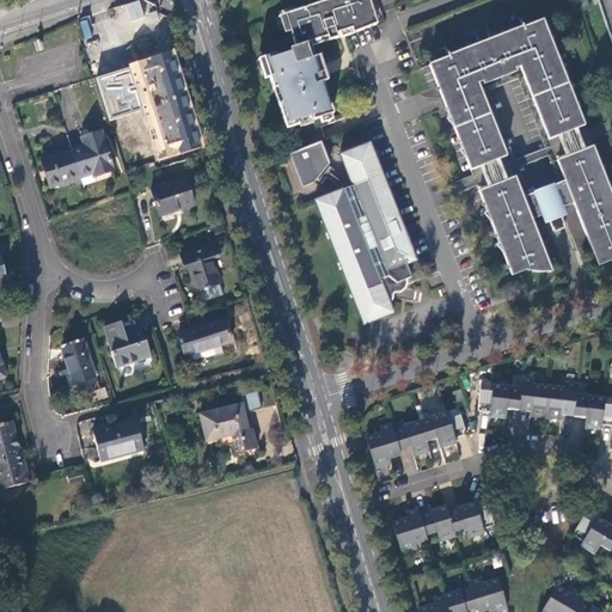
[(347,24),(379,13),(381,12),(377,0),(332,0),(285,17),(293,43),(347,24)]
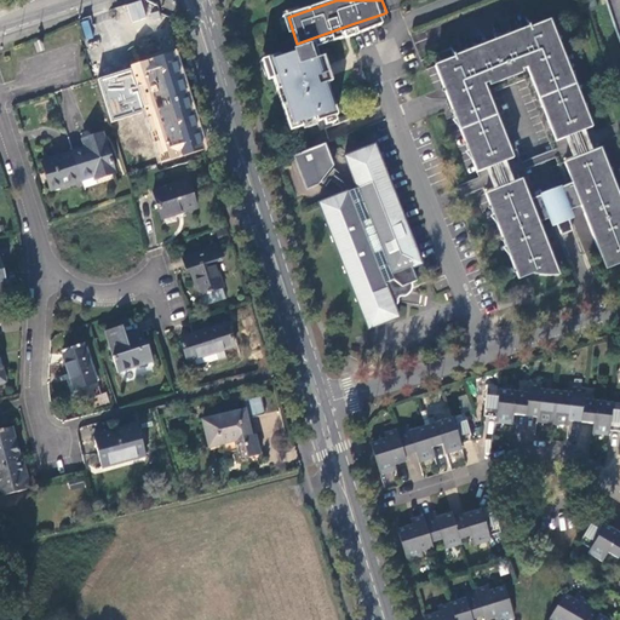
[(619,0),(607,0),(619,39),(619,0)]
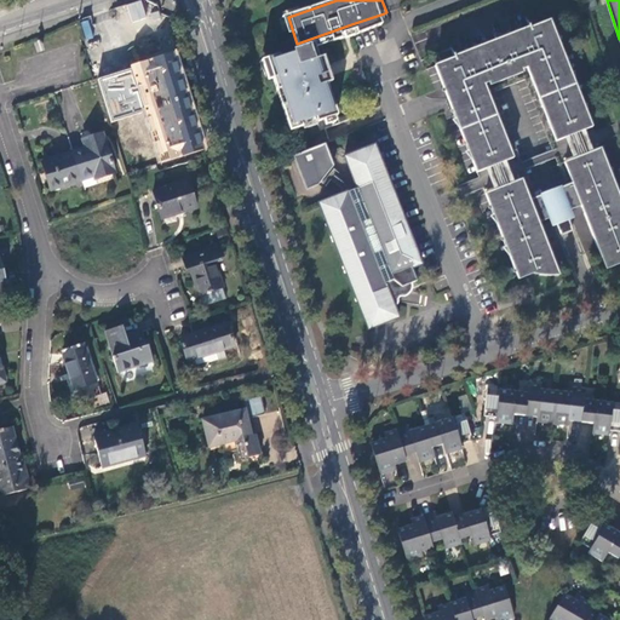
[(112,4),(110,19),(145,23),(145,29),(159,30),(159,22),(159,12),(143,11),(143,6),(112,4)]
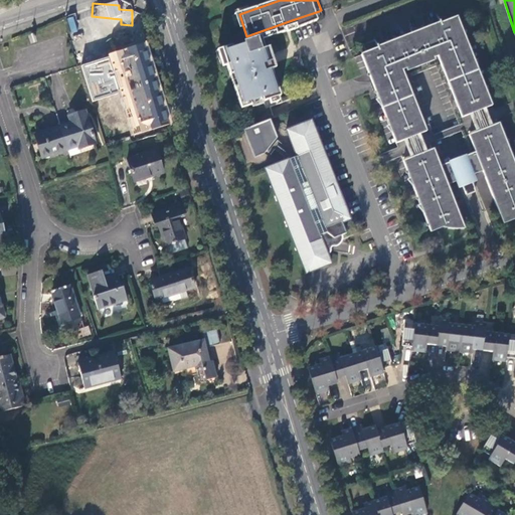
[(319,15),(319,11),(292,20),(293,23),(319,15)]
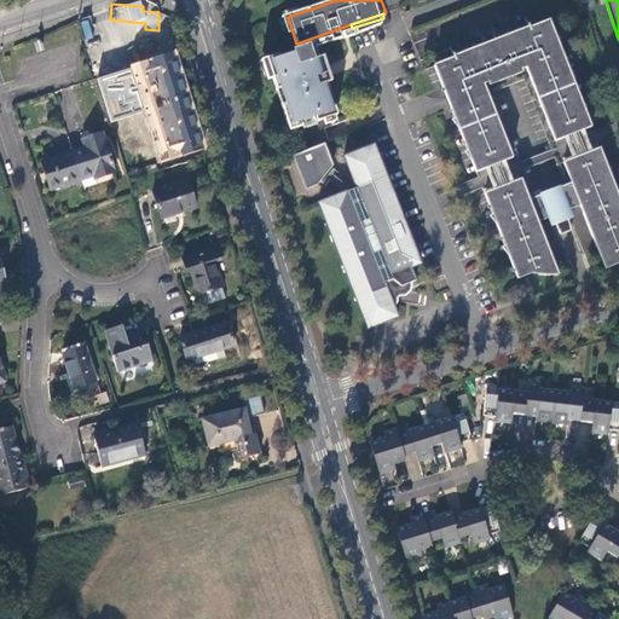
[(557,142),(593,127),(551,21),(532,28),(527,16),(527,17),(531,27),(456,56),(452,46),(451,46),(452,48),(440,53),(444,63),(437,65),(478,173),(514,158),(485,84),(491,82),(491,85),(524,73),(522,69),(528,67),(557,142)]
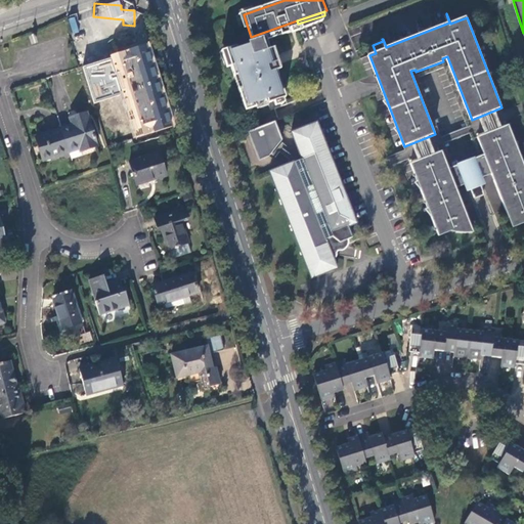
[(297,20),(251,37),(252,41),(226,49),(245,111),(285,96),(276,69),(280,68),(276,56),(273,57),(266,34),(284,29),(285,32),(296,29),(295,25),(298,24),(297,20)]
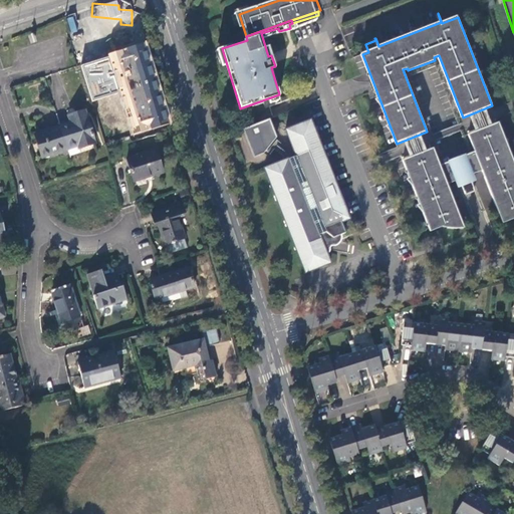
[(109,56),(81,64),(92,100),(118,92),(132,135),(171,124),(147,40),(107,53),(109,56)]
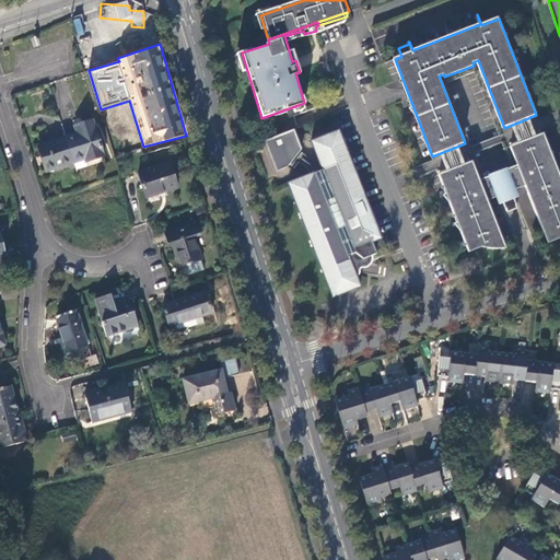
[(544,133),(536,115),(504,128),(511,147),(544,133)]
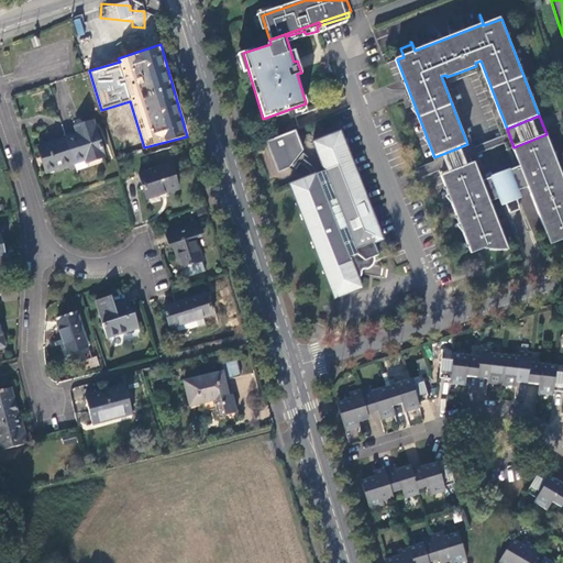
[(78,134),(66,138),(75,164),(85,161),(86,163),(105,157),(92,122),(76,128),(78,134)]
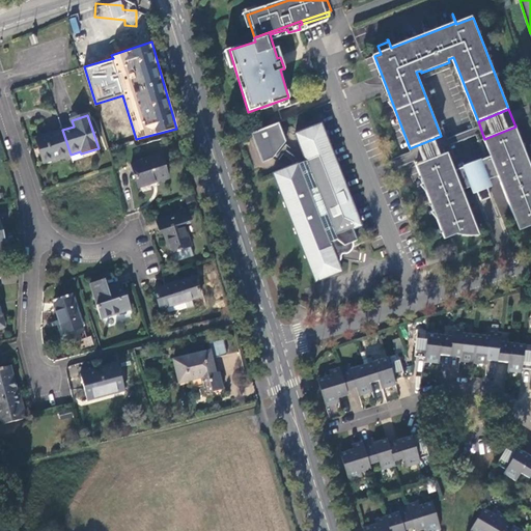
[(281,123),(253,134),(264,163),(275,159),(288,142),(281,123)]
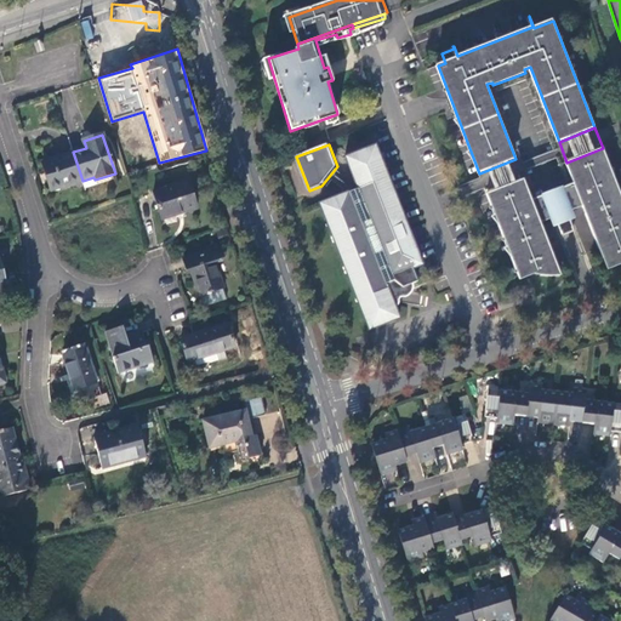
[(399,318),(397,311),(394,307),(400,289),(411,284),(417,281),(412,269),(423,266),(375,147),(345,158),(357,189),(320,204),(369,330),(399,318)]
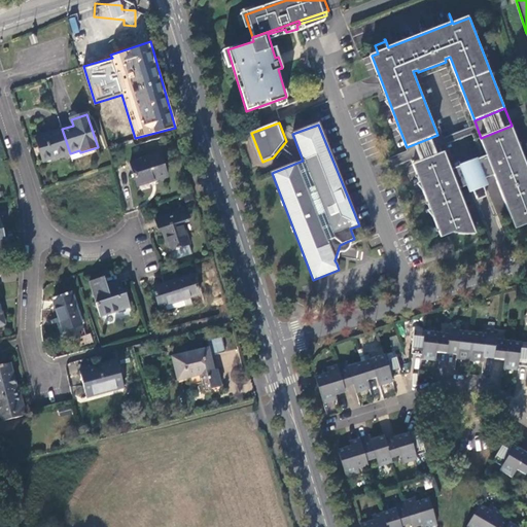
[(526,166),(512,126),(481,138),(488,156),(451,171),(445,152),(414,165),(442,237),(458,231),(459,234),(464,235),(471,235),(476,234),(459,189),(469,185),(471,190),(475,190),(477,196),(487,191),(485,185),(487,185),(485,179),(495,175),(516,229),(526,224),(526,166)]
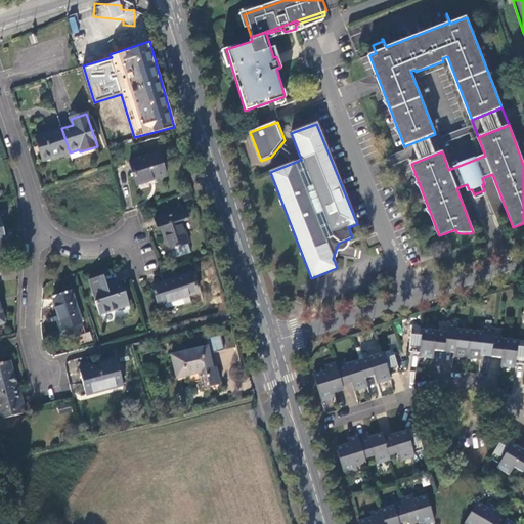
[(70,153),(61,128),(36,136),(43,161),(70,153)]
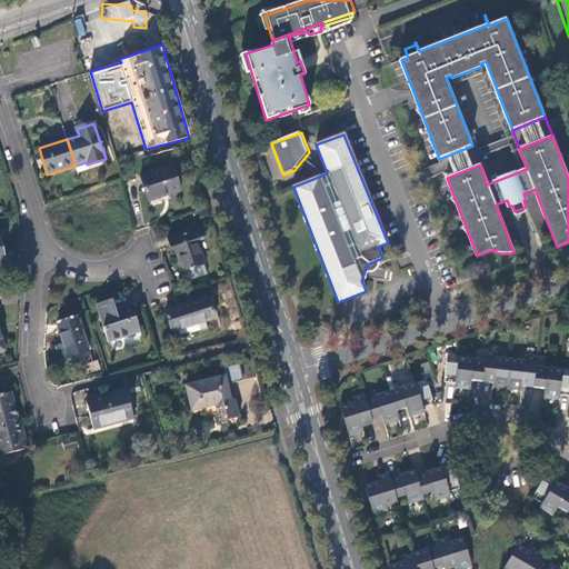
[(472,146),(439,159),(447,178),(480,165),(472,146)]
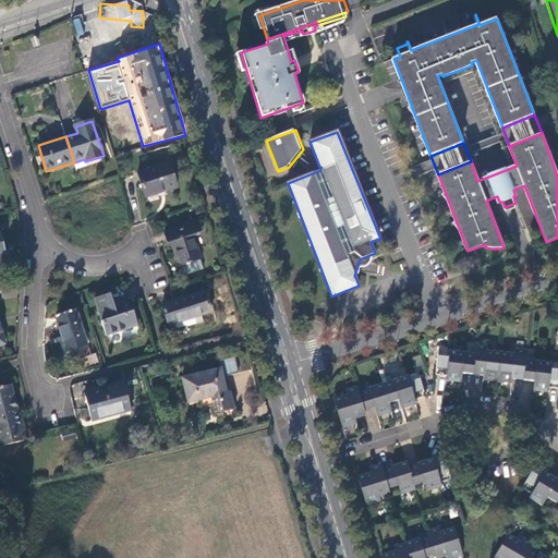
[(74,162),(76,170),(86,166),(85,161),(84,159),(74,162)]
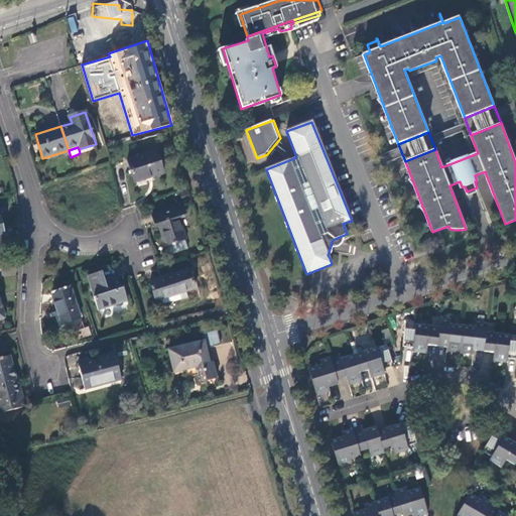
[(129,160),(137,187),(154,181),(153,178),(164,174),(157,151),(129,160)]
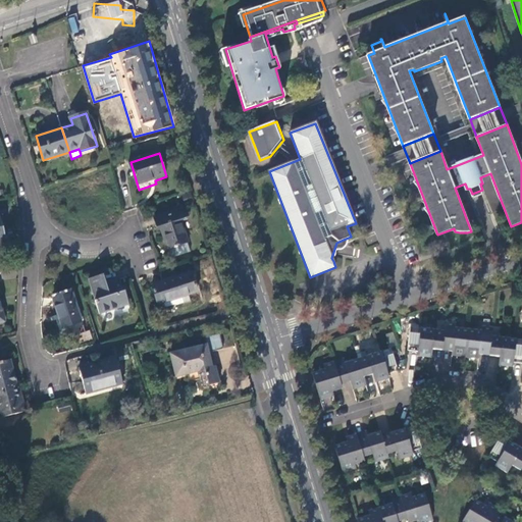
[(161,226),(167,248),(189,243),(181,220),(189,218),(186,208),(155,217),(158,226),(161,226)]
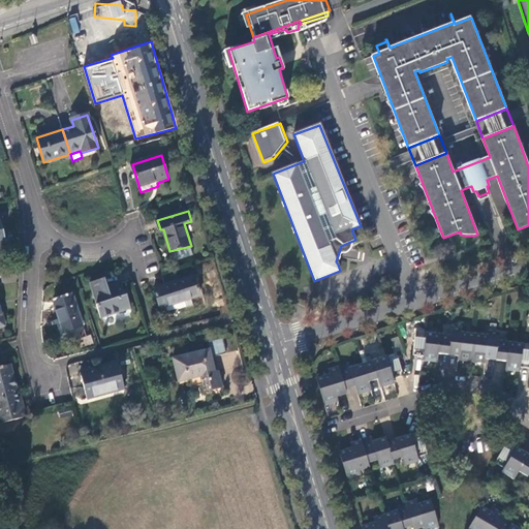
[(336,261),(338,265),(342,255),(349,252),(351,248),(351,246),(351,244),(350,242),(341,246),(336,261)]
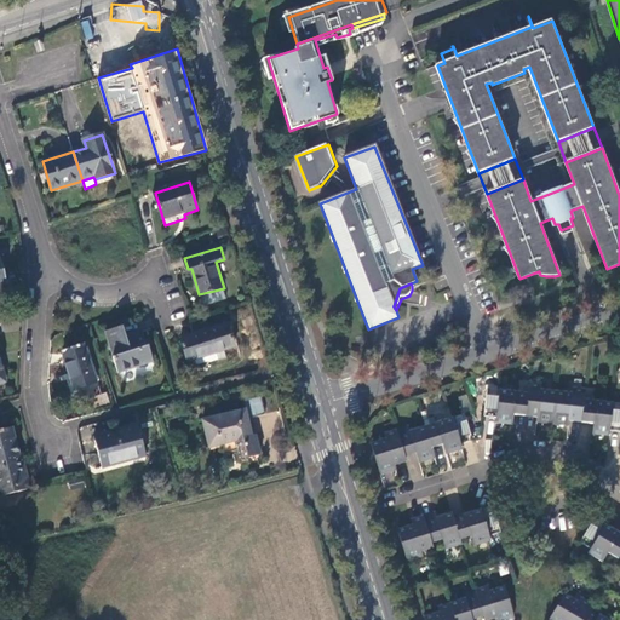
[(194,360),(223,350),(235,346),(228,323),(181,339),(188,362),(194,360)]
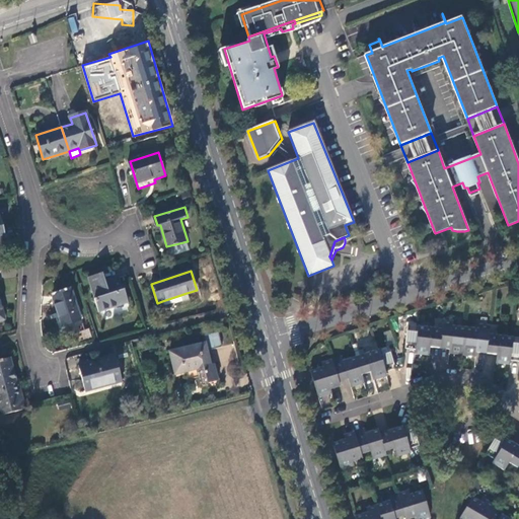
[(89,277),(100,312),(129,304),(125,290),(124,290),(120,277),(106,281),(103,273),(89,277)]
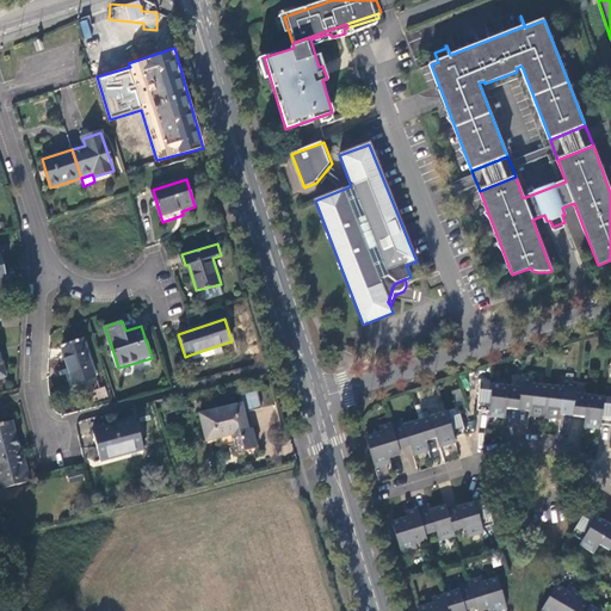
[(62,350),(72,384),(94,378),(82,344),(62,350)]
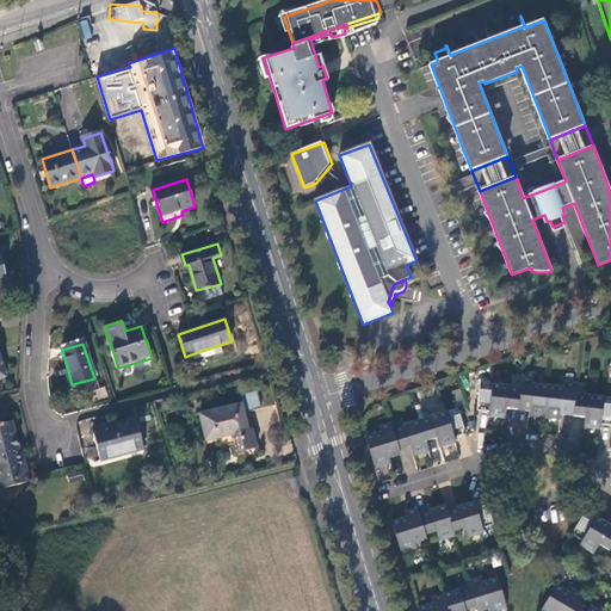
[(223,352),(220,345),(191,355),(193,360),(204,357),(207,357),(223,352)]
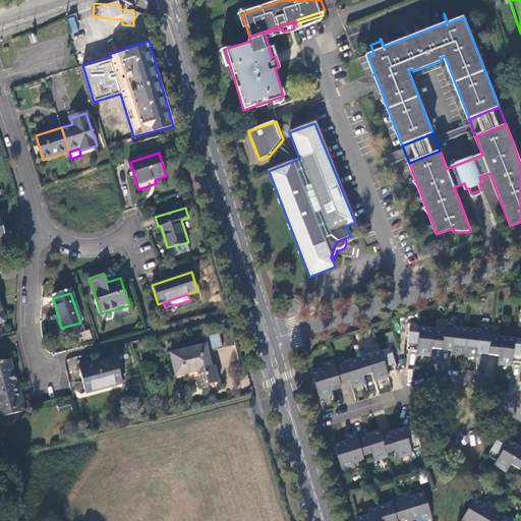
[(520,362),(520,339),(493,336),(494,327),(483,325),(483,330),(456,327),(456,322),(446,321),(445,330),(410,326),(408,349),(418,350),(417,354),(431,356),(432,348),(452,350),(452,354),(478,357),(479,353),(500,355),(499,364),(512,366),(513,361),(520,362)]
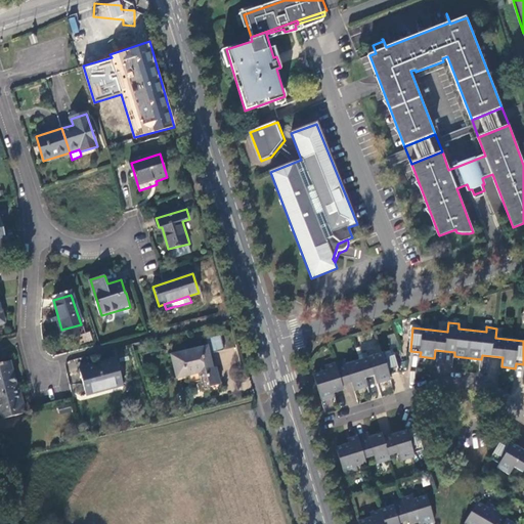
[(206,338),(207,346),(209,354),(224,350),(220,335),(206,338)]
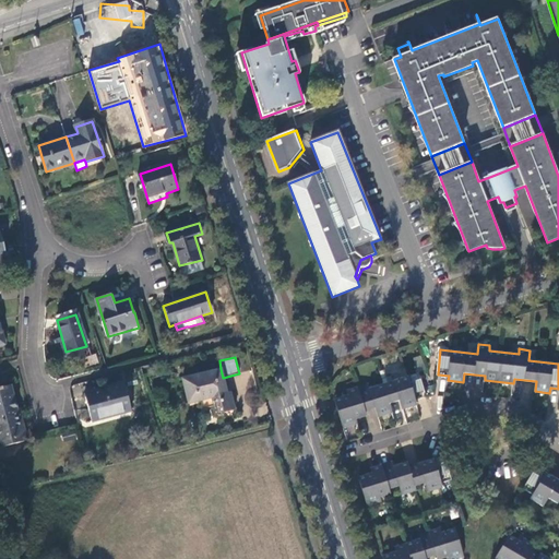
[(223,378),(221,369),(182,379),(188,403),(200,401),(202,408),(212,406),(214,415),(235,409),(230,391),(226,392),(223,378)]
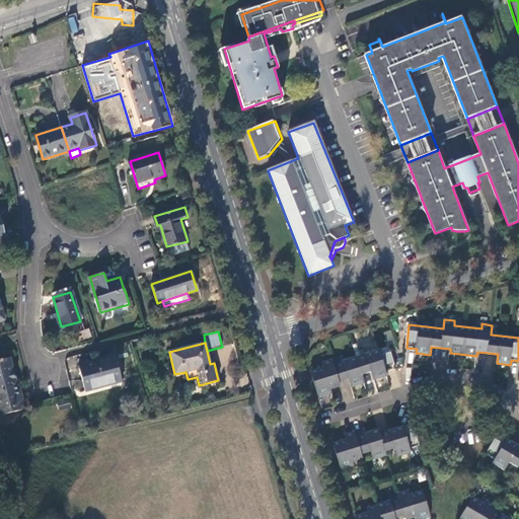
[(324,367),(311,371),(319,397),(332,393),(330,389),(341,386),(340,382),(349,379),(352,387),(365,383),(362,375),(372,372),(374,380),(387,376),(386,372),(396,369),(389,346),(344,361),(343,356),(323,362),(324,367)]
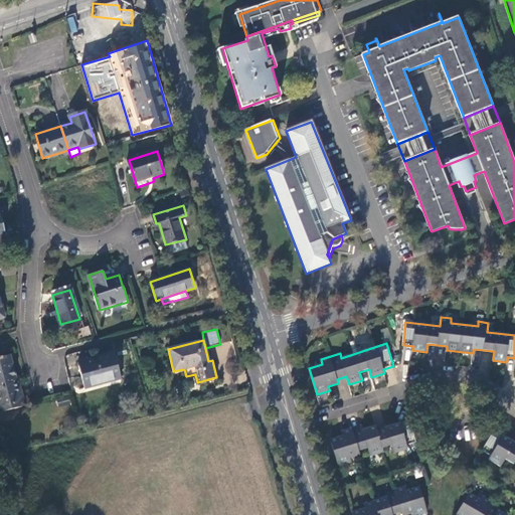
[(0,356),(0,411),(23,406),(21,399),(23,396),(20,393),(11,354),(0,356)]
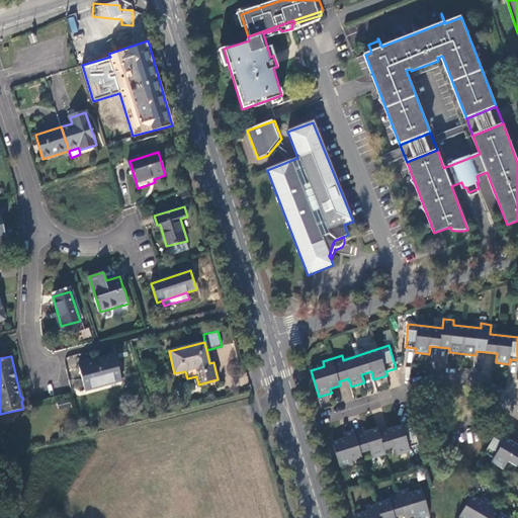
[(77,365),(84,391),(110,383),(111,386),(122,383),(115,356),(77,365)]
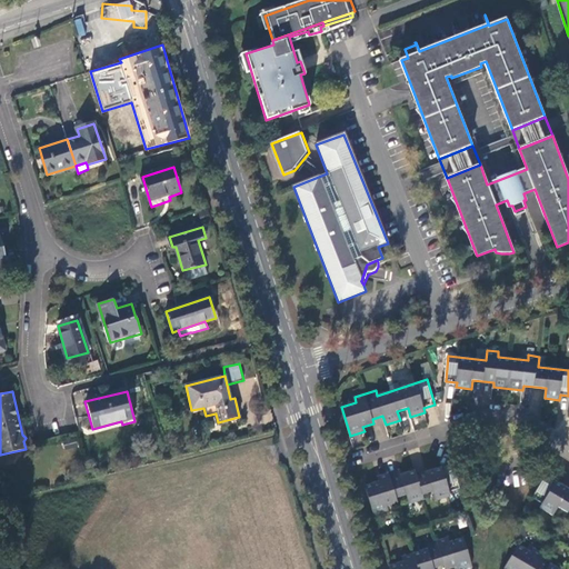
[(61,442),(63,450),(76,447),(73,439),(61,442)]
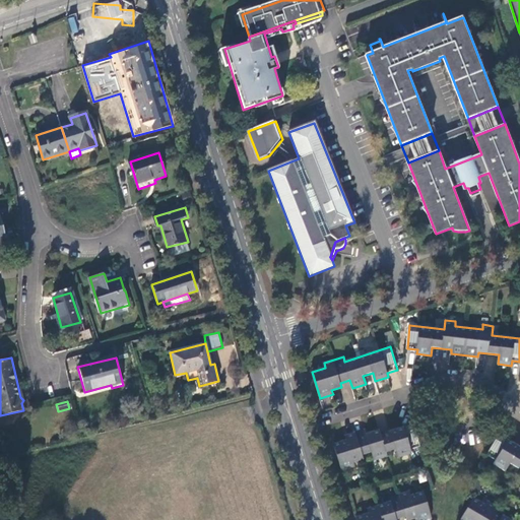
[(411,450),(420,447),(413,424),(382,434),(380,430),(367,434),(365,430),(345,436),(347,440),(334,444),(342,470),(355,467),(353,462),(364,459),(362,455),(373,452),(376,461),(388,457),(387,452),(397,449),(399,457),(413,453),(411,450)]
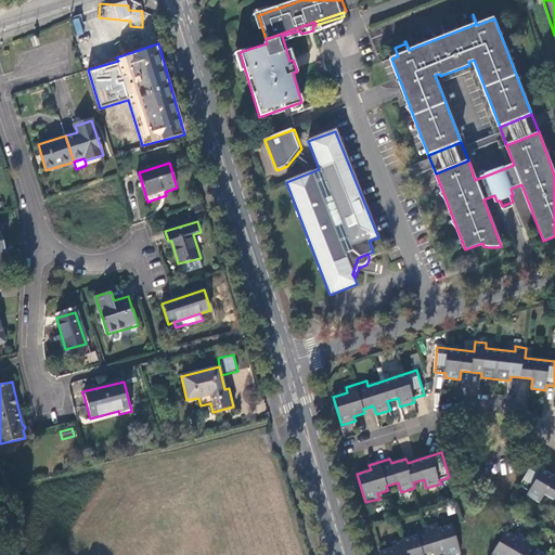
[(554,476),(533,464),(520,485),(530,491),(528,495),(540,502),(544,493),(554,500),(554,499),(554,476)]
